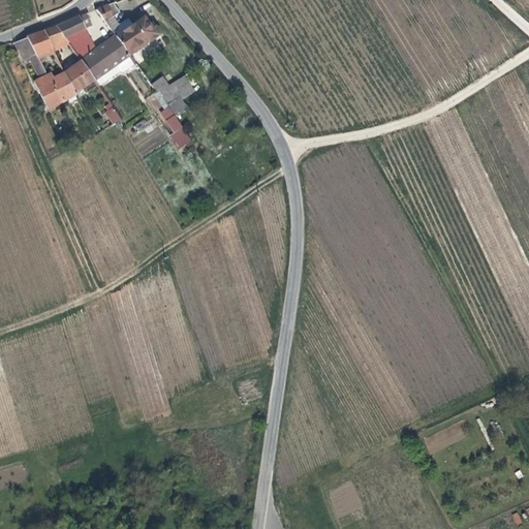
[(120,12),(116,3),(99,9),(106,21),(120,12)]
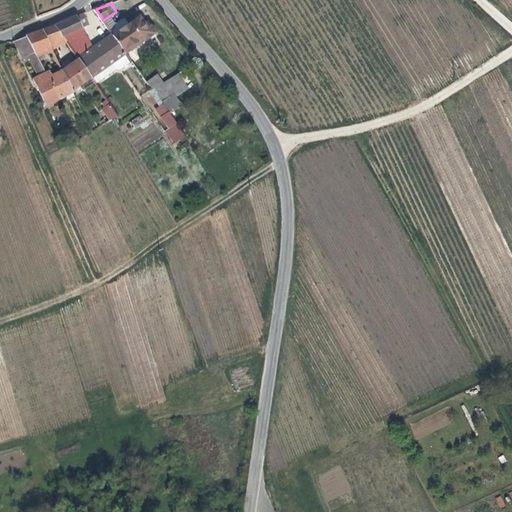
[(87,13),(57,25),(65,35),(91,25),(87,13)]
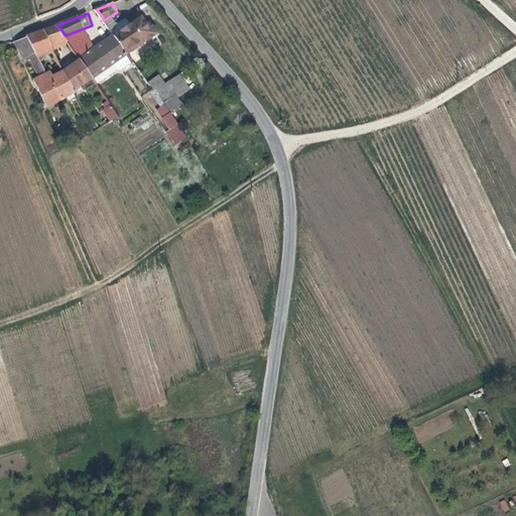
[(115,36),(127,55),(143,44),(144,46),(146,45),(146,43),(158,34),(153,28),(151,30),(143,17),(130,26),(115,36)]
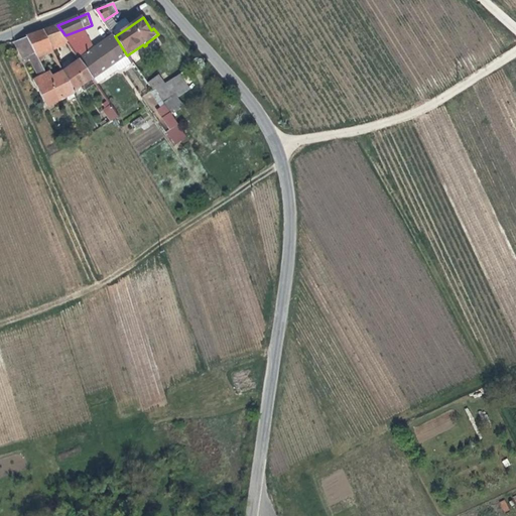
[(66,35),(57,25),(42,31),(51,49),(52,50),(57,48),(55,42),(67,37),(66,35)]
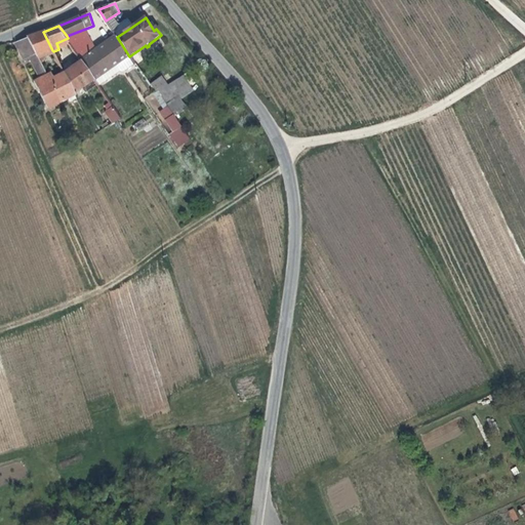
[(52,50),(43,32),(28,37),(29,38),(37,56),(42,66),(44,65),(42,61),(44,59),(42,55),(52,50)]
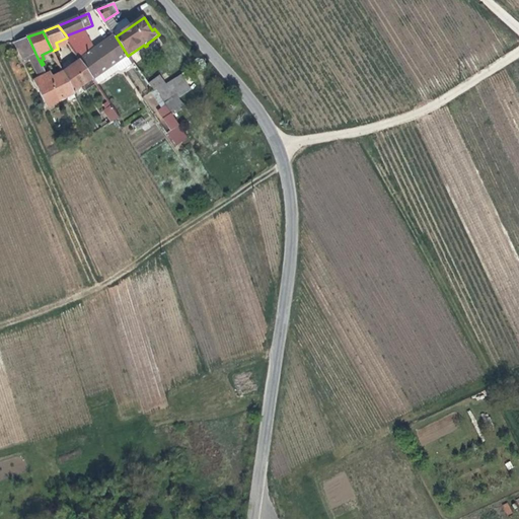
[(128,56),(116,36),(113,32),(108,34),(110,39),(96,49),(80,59),(93,78),(123,59),(125,62),(130,59),(128,56)]
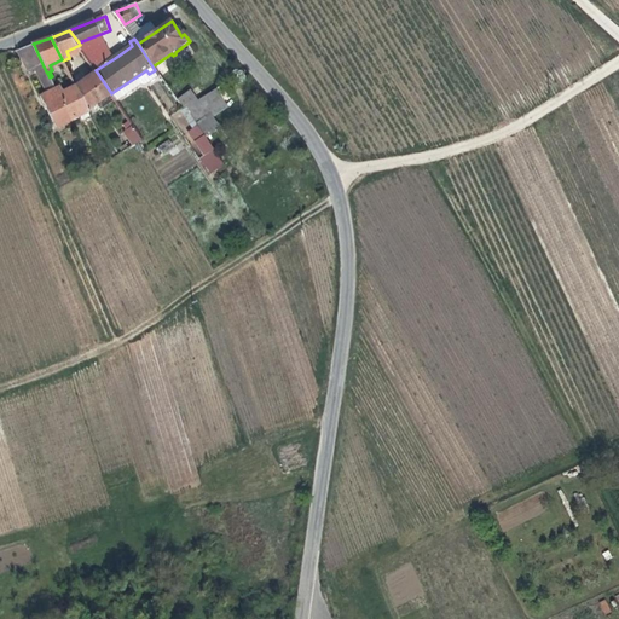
[(44,67),(34,45),(21,51),(30,73),(44,67)]
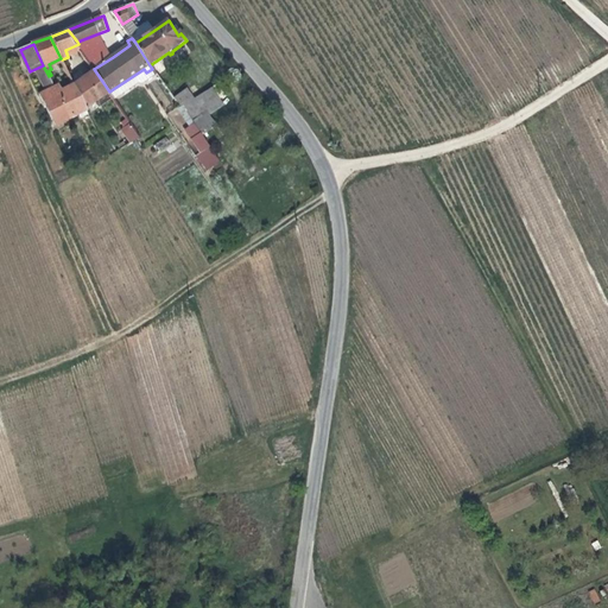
[(74,82),(87,107),(109,92),(94,69),(83,76),(74,82)]
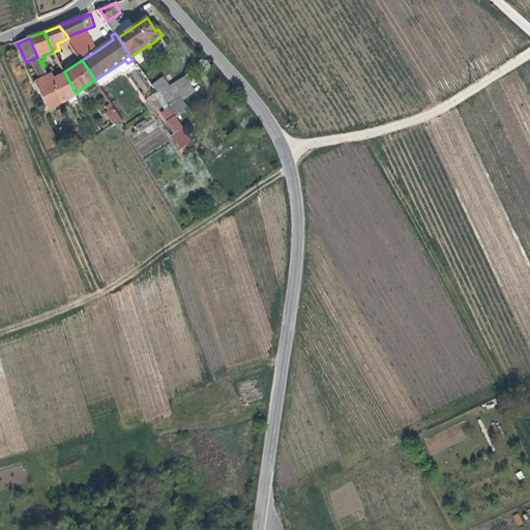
[(127,63),(125,60),(95,80),(101,88),(130,68),(127,63)]
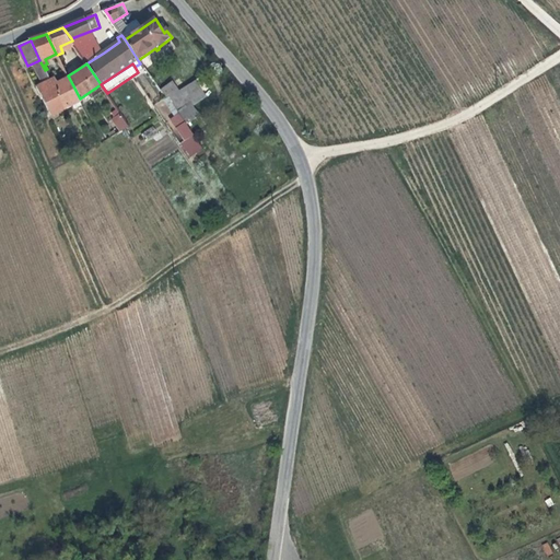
[(39,91),(53,117),(74,104),(80,100),(80,98),(68,76),(59,82),(56,86),(53,82),(39,91)]
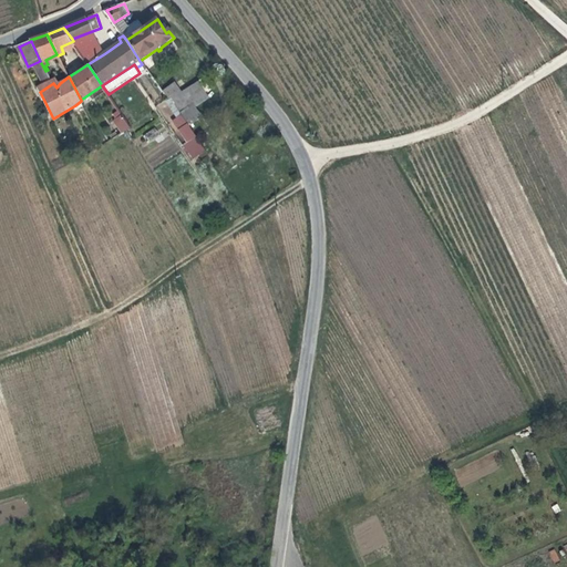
[(199,80),(181,91),(175,81),(162,89),(167,99),(163,101),(172,117),(183,112),(189,123),(202,116),(196,106),(209,98),(199,80)]
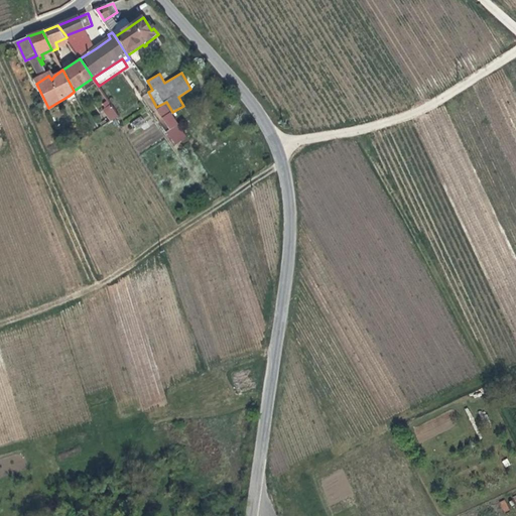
[(119,117),(117,114),(111,105),(104,109),(112,121),(119,117)]
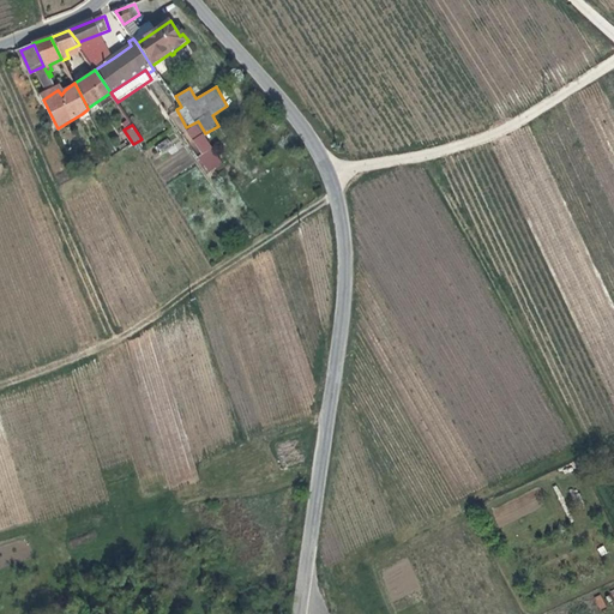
[(196,125),(185,131),(190,139),(200,133),(196,125)]
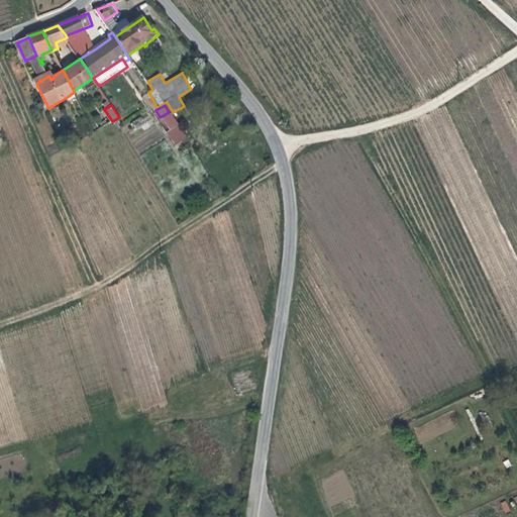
[(169,112),(160,117),(168,130),(177,125),(169,112)]
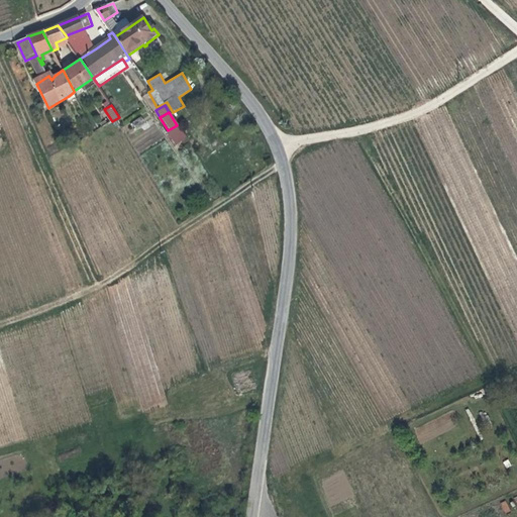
[(132,122),(141,132),(149,125),(140,115),(132,122)]
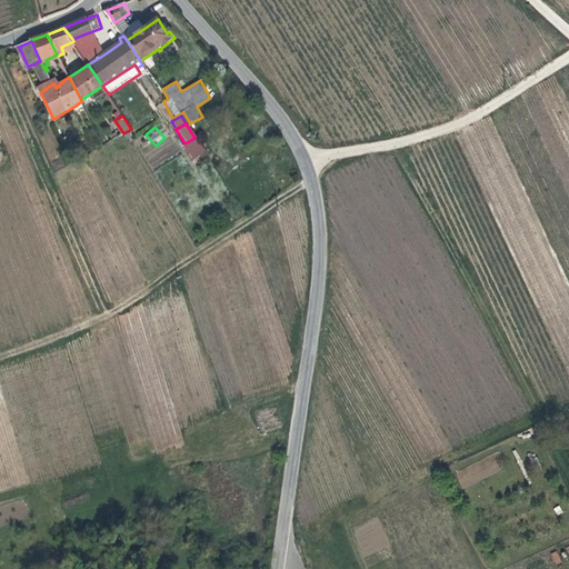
[(202,151),(195,140),(182,147),(191,160),(202,151)]
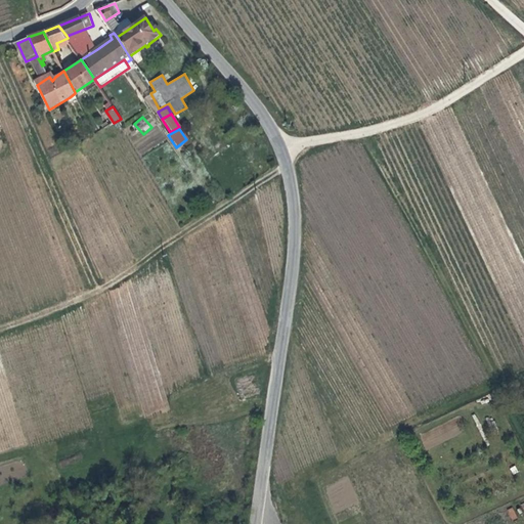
[(506,512),(514,520),(518,515),(511,508),(506,512)]
